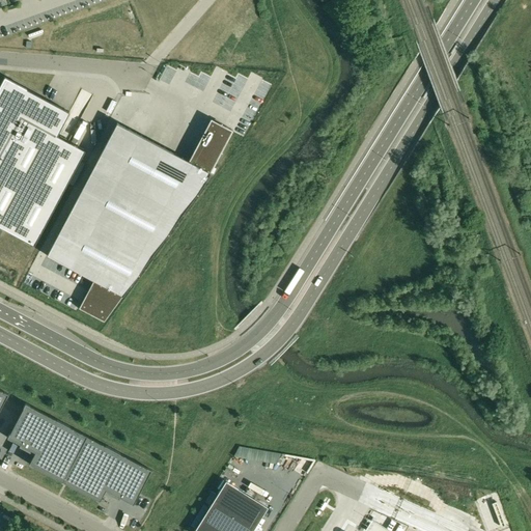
[(0,226),(35,246),(85,150),(57,135),(70,112),(7,79),(0,90),(0,226)]
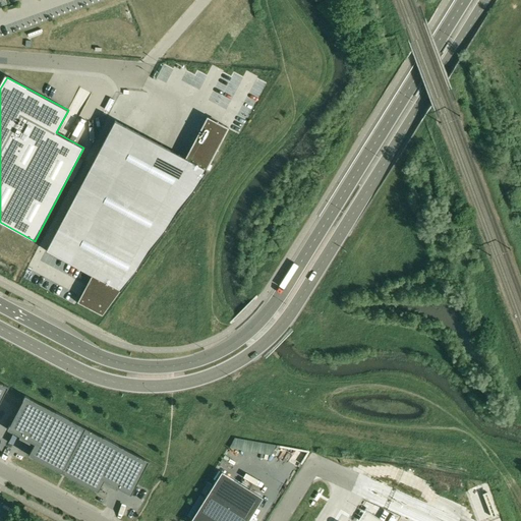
[(77,302),(102,315),(200,180),(207,170),(228,127),(207,116),(185,157),(183,157),(115,120),(46,250),(92,275),(77,302)]
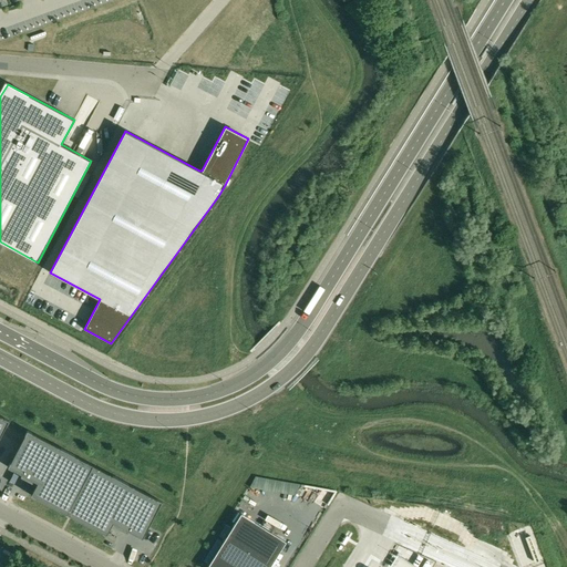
[(162,501),(28,431),(20,444),(8,467),(38,483),(31,496),(106,535),(113,524),(142,539),(148,527),(162,501)]
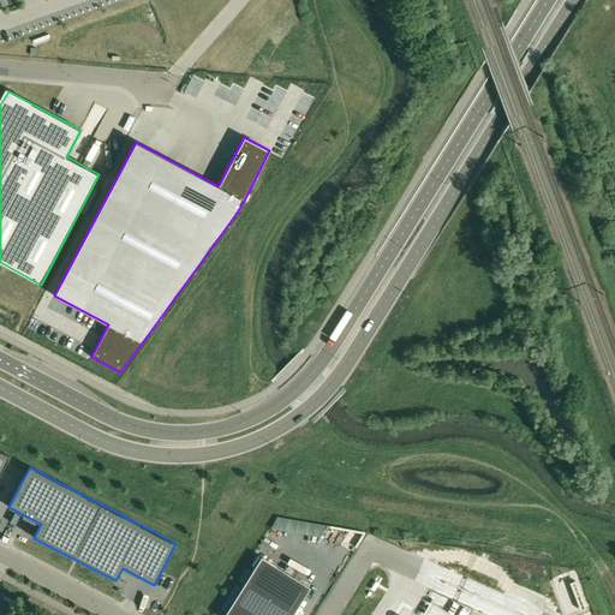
[(291,537),(291,521),(279,523),(279,537),(291,537)]
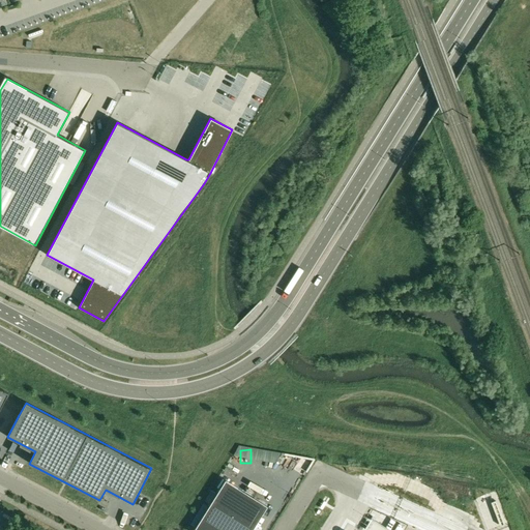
[(290,457),(283,455),(282,459),(275,455),(262,454),(258,462),(258,465),(262,465),(268,469),(268,475),(273,478),(282,479),(282,486),(293,487),(295,488),(294,496),(314,463),(314,460),(291,457),(290,457)]
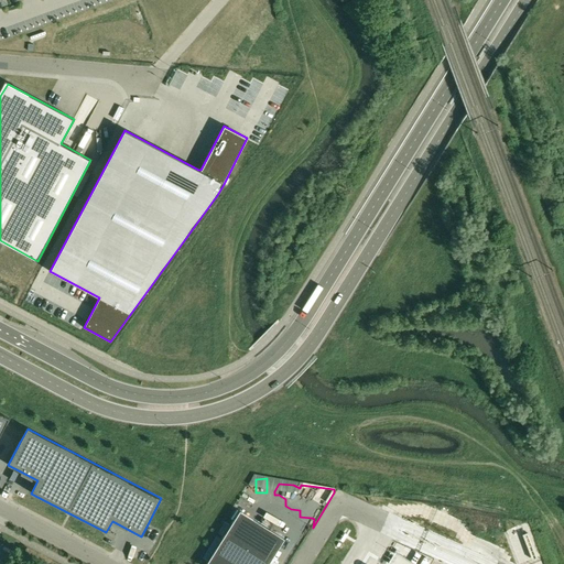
[(268,563),(284,539),(239,510),(206,563),(268,563)]
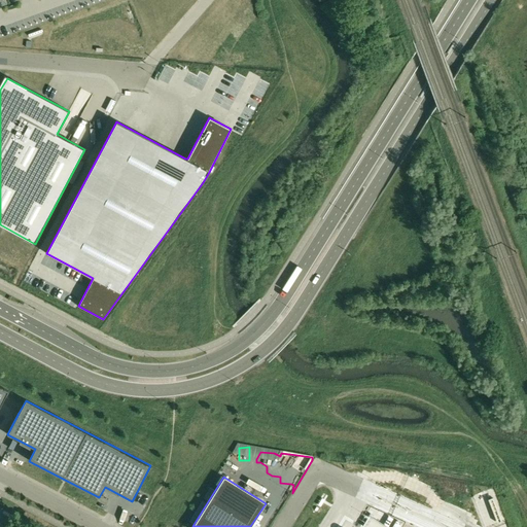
[(151,515),(147,525),(152,526),(155,526),(160,518),(151,515)]
